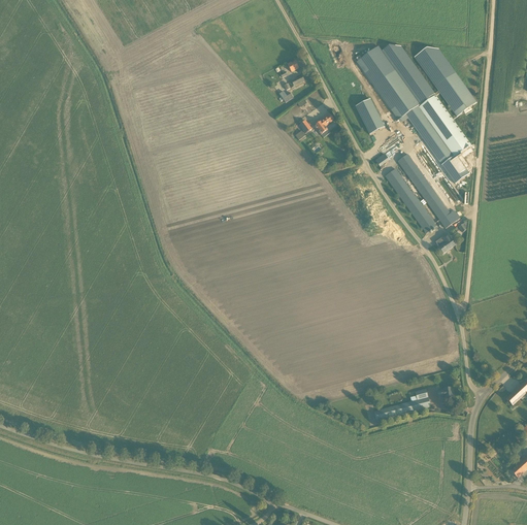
[(440,163),(468,143),(469,142),(434,94),(439,91),(456,115),(475,100),(454,70),(437,46),(426,46),(414,55),(434,85),(437,89),(433,92),(399,44),(388,43),(381,48),(377,44),(360,56),(359,54),(355,56),(357,59),(356,60),(396,117),(394,119),(395,120),(397,118),(404,112),(440,163)]
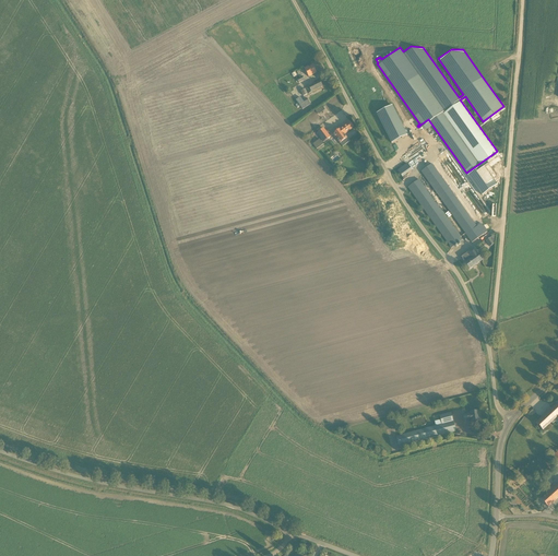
[(304,66),(308,74),(315,70),(311,63),(308,66),(307,63),(304,66)]
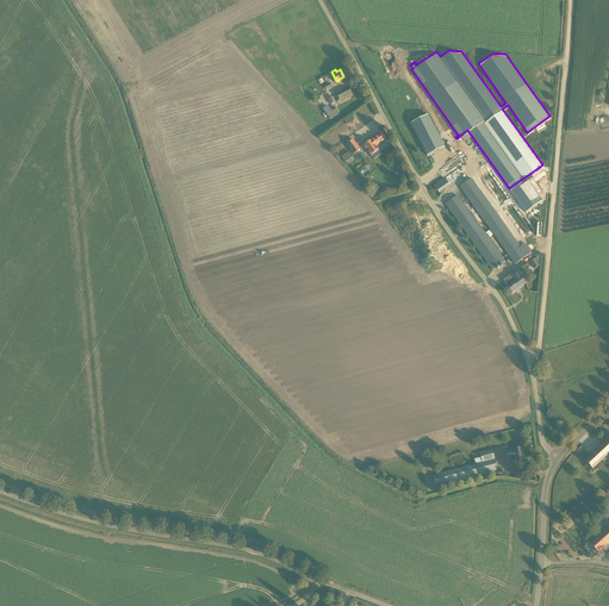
[(333,93),(335,99),(350,91),(348,85),(333,93)]
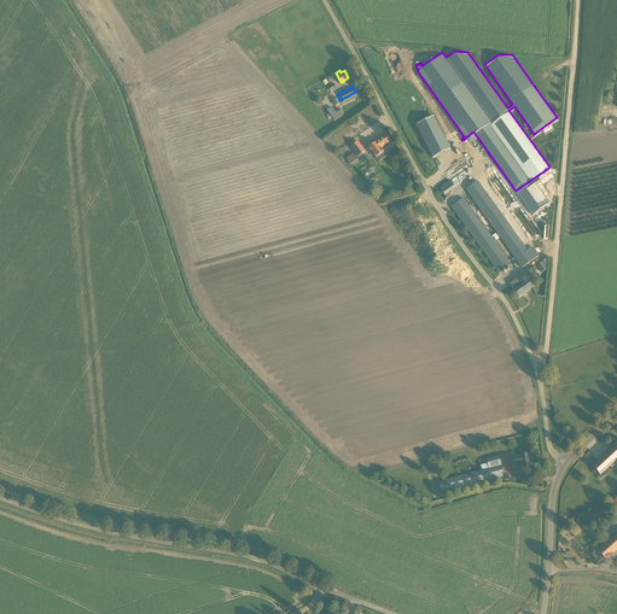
[(327,109),(329,112),(331,113),(333,117),(342,111),(339,106),(338,105),(333,109),(331,104),(326,107),(327,109)]
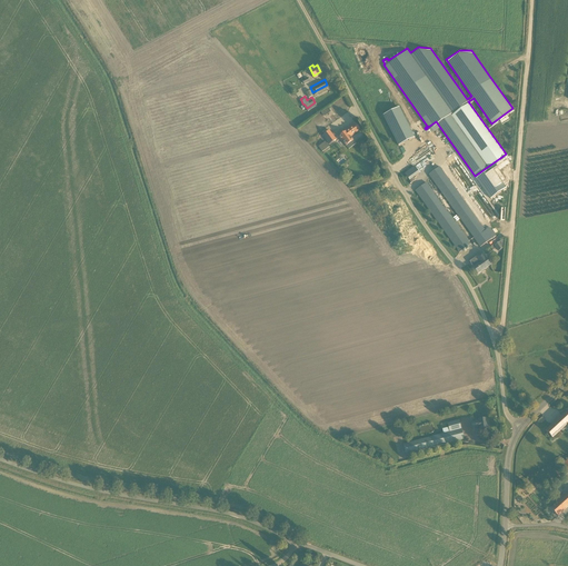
[(414,135),(398,105),(382,112),(397,142),(414,135)]
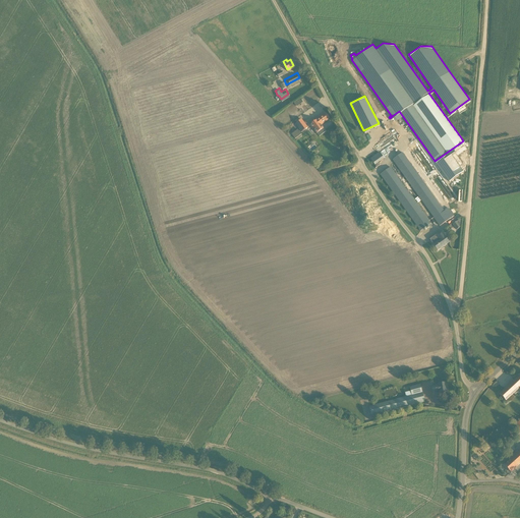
[(324,110),(314,116),(315,117),(309,122),(315,130),(323,126),(320,122),(329,116),(324,110)]
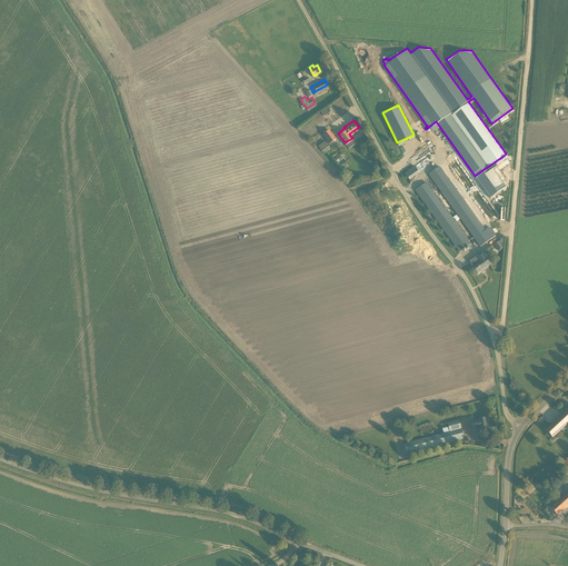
[(328,128),(322,132),(329,141),(335,137),(328,128)]
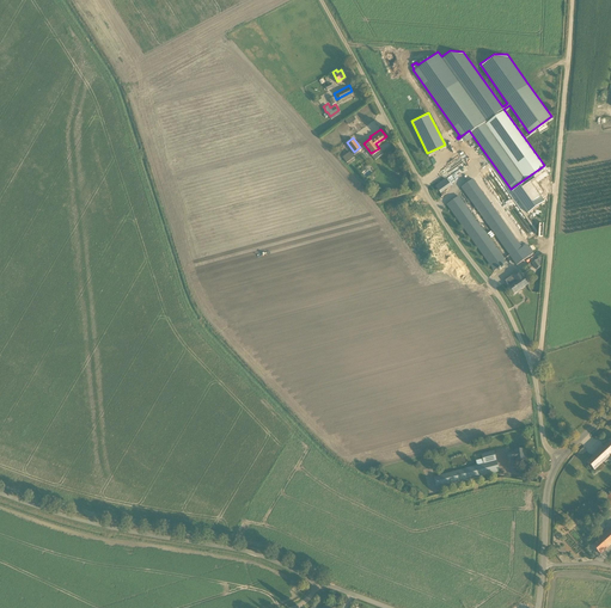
[(346,160),(353,154),(348,149),(341,154),(346,160)]
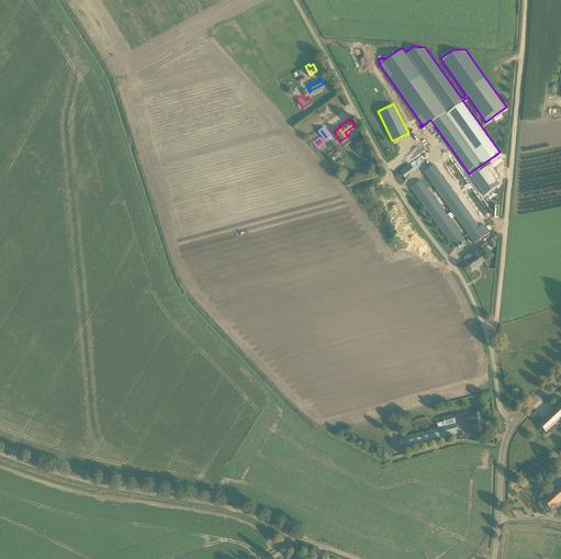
[(480,217),(491,211),(449,151),(438,158),(467,199),(463,201),(475,217),(479,214),(480,217)]
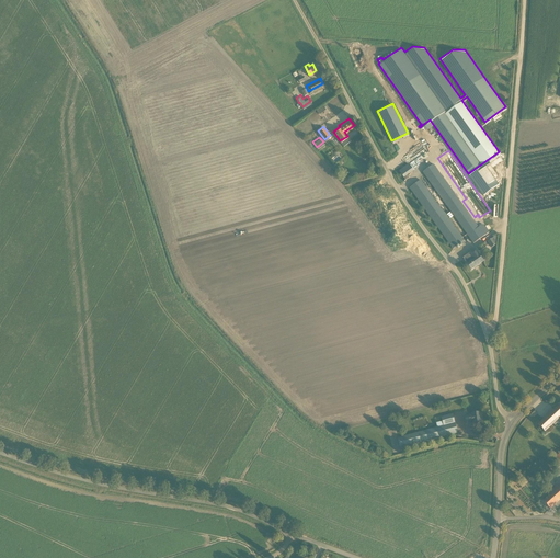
[(401,175),(412,168),(407,161),(397,168),(401,175)]
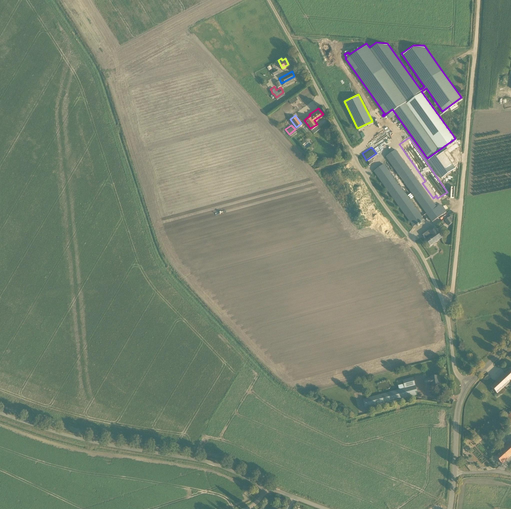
[(425,202),(411,212),(416,218),(423,213),(421,210),(427,206),(425,202)]
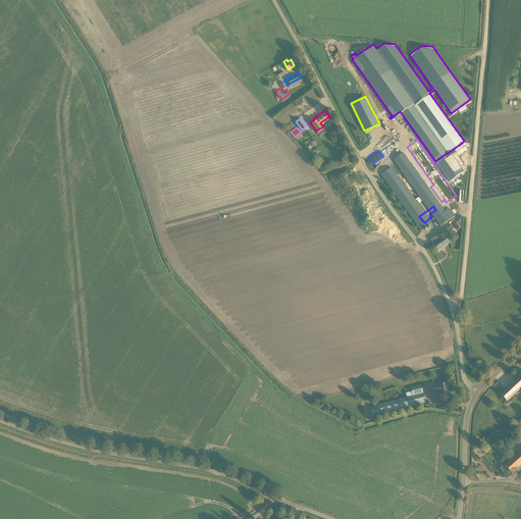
[(441,216),(436,220),(439,223),(454,214),(449,206),(439,213),(441,216)]
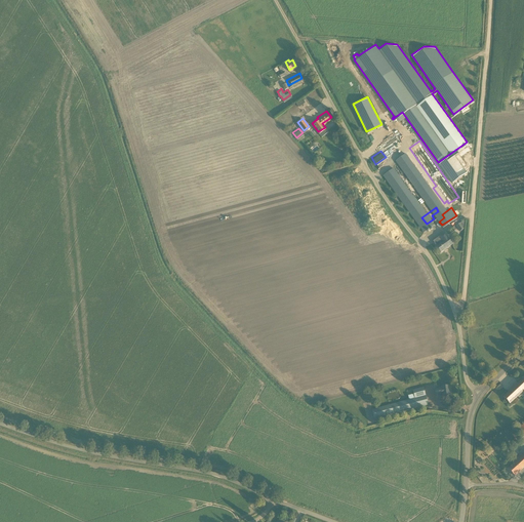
[(462,217),(454,224),(458,230),(462,228),(464,218),(462,217)]
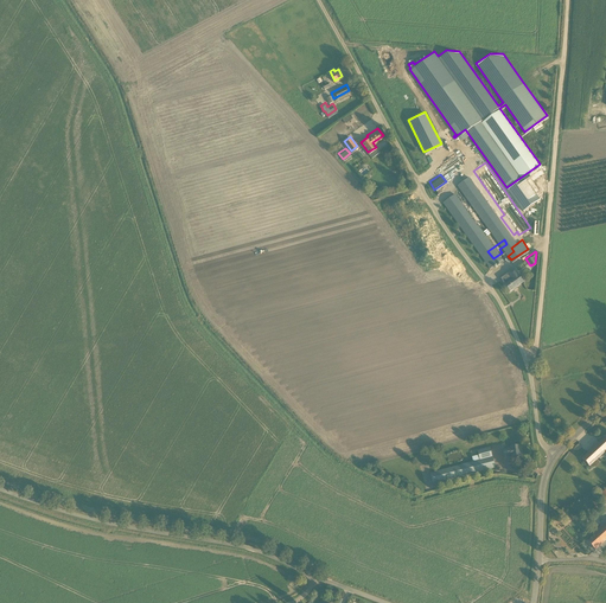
[(501,277),(504,281),(503,282),(509,289),(523,278),(517,271),(514,265),(506,271),(506,273),(501,277)]
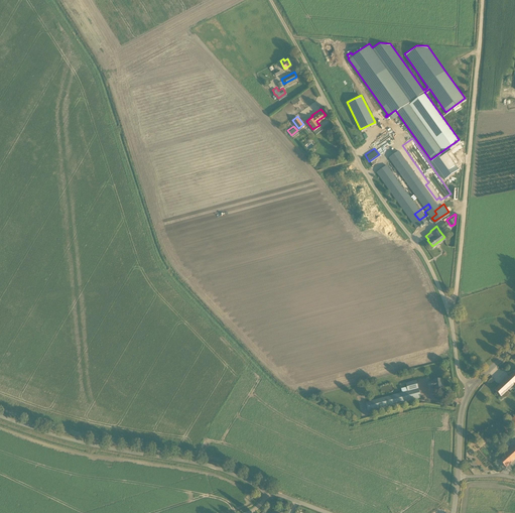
[(514,367),(494,388),(500,394),(511,384),(514,388),(514,367)]
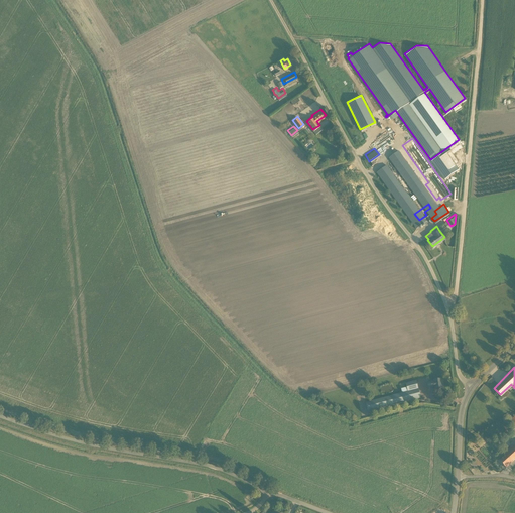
[(426,379),(428,387),(441,385),(440,377),(432,378),(426,379)]
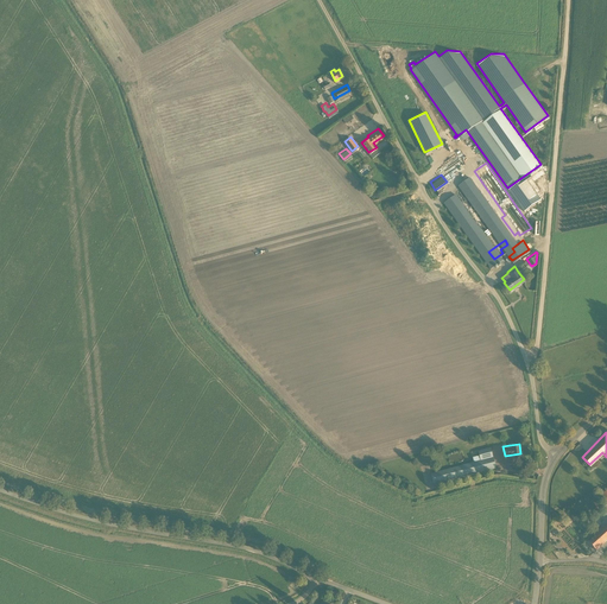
[(476,449),(479,458),(430,471),(432,482),(494,465),(489,445),(476,449)]
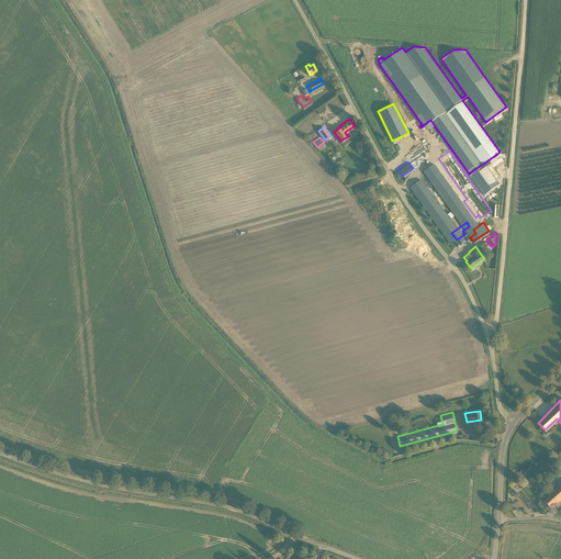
[(549,494),(542,500),(550,507),(560,496),(560,482),(558,485),(557,484),(547,492),(549,494)]
